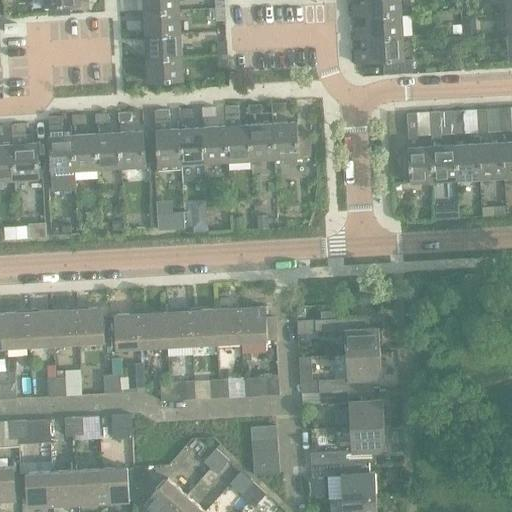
[(36,0),(37,5),(45,5),(45,7),(48,7),(49,14),(69,13),(69,6),(80,5),(79,0),(36,0)]
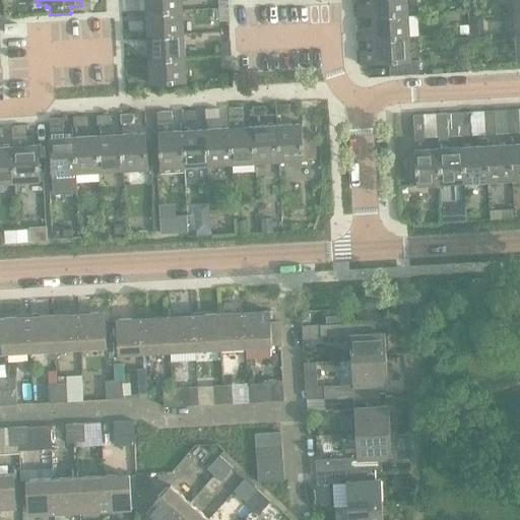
[(182,0),(145,0),(146,12),(183,10),(182,0)]
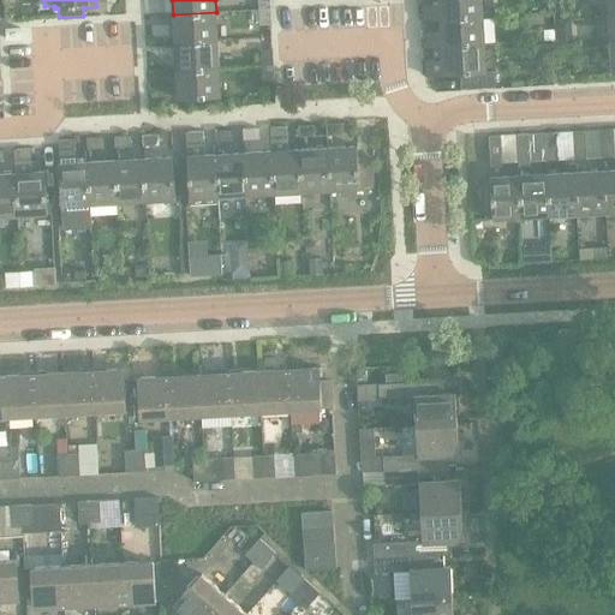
[(433,5),(423,5),(423,21),(441,19),(441,18),(483,16),(482,0),(439,0),(440,3),(433,3),(433,5)]
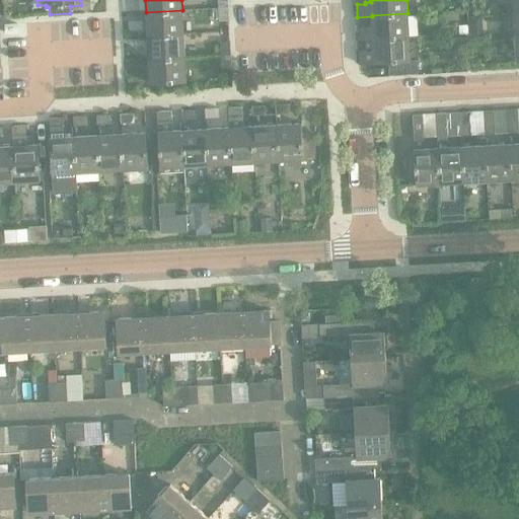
[(228,7),(219,7),(220,21),(228,21),(228,7)]
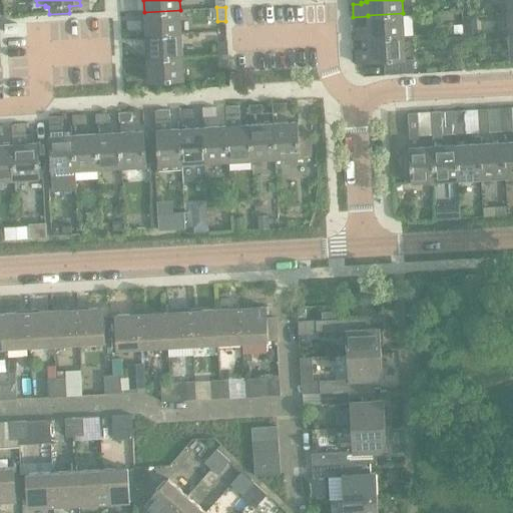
[(180,10),(144,12),(145,35),(181,33),(180,10)]
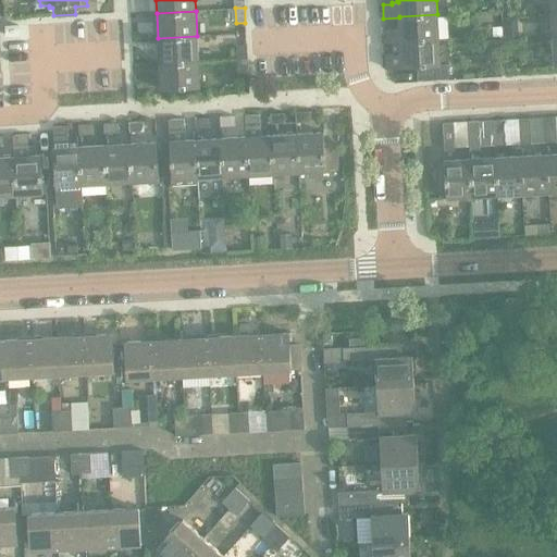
[(438,39),(437,14),(399,16),(399,17),(399,29),(384,31),(385,44),(393,42),(400,42),(400,41),(438,39)]
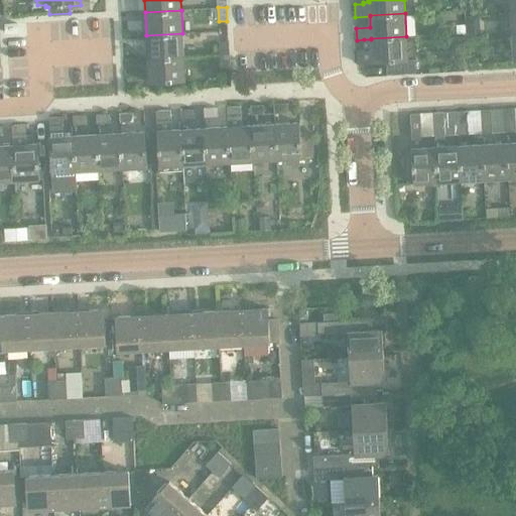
[(18,24),(6,25),(6,33),(18,32),(18,24)]
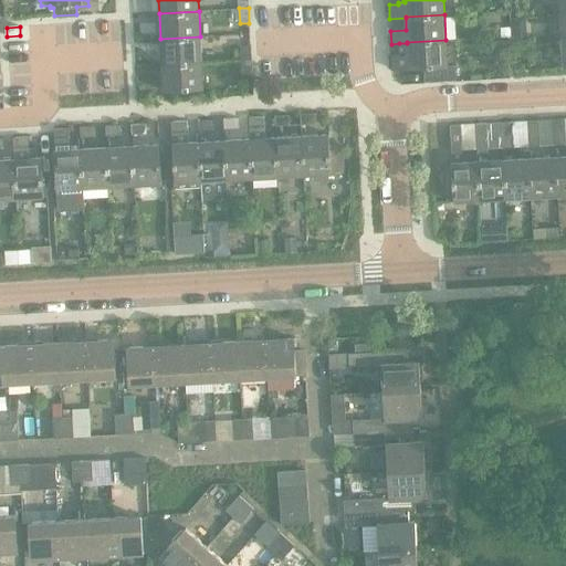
[(521,30),(511,31),(512,43),(527,42),(527,35),(521,30)]
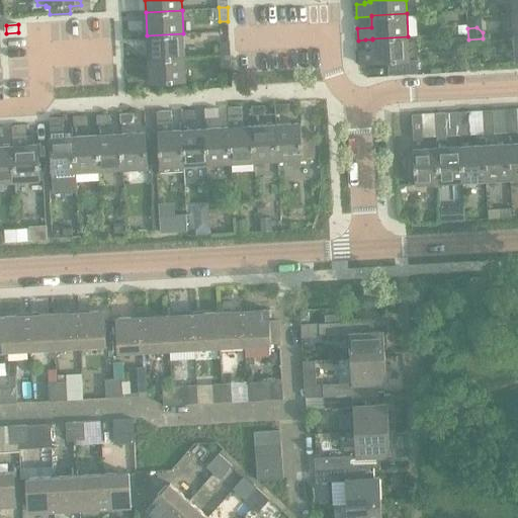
[(183,33),(147,35),(149,60),(184,57),(183,33)]
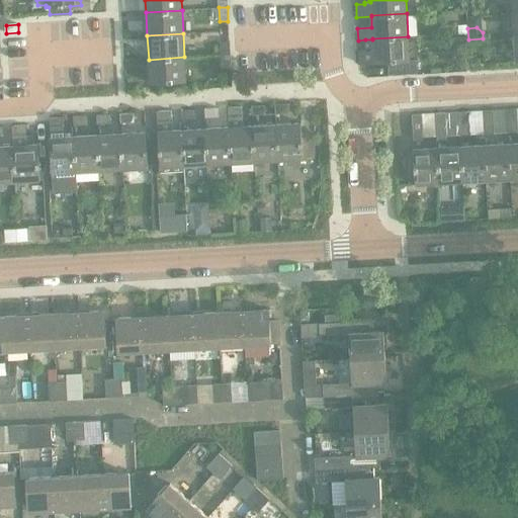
[(409,62),(408,36),(372,38),(372,39),(365,39),(365,51),(358,52),(359,64),(409,62)]
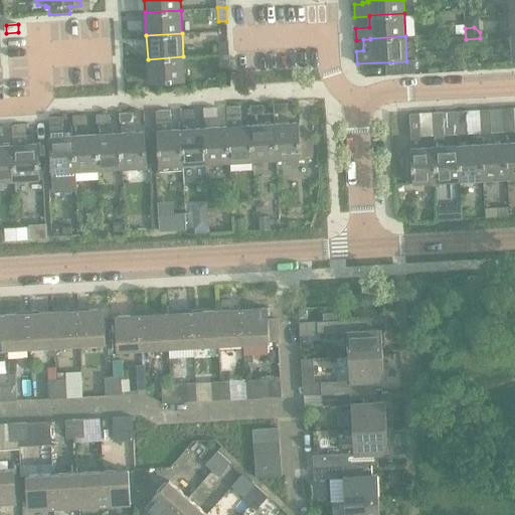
[(219,41),(219,54),(228,54),(228,41),(219,41)]
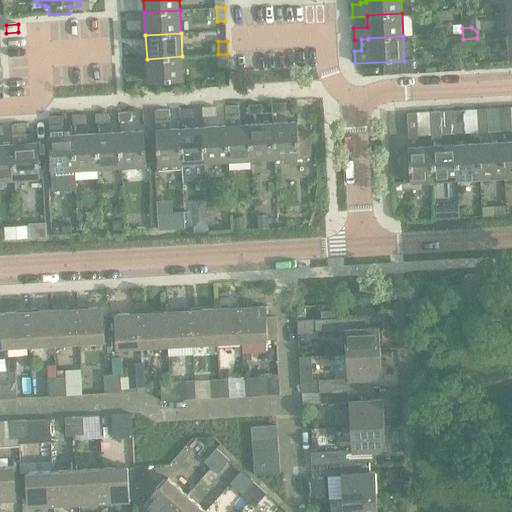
[(227,54),(218,54),(219,68),(228,67),(227,54)]
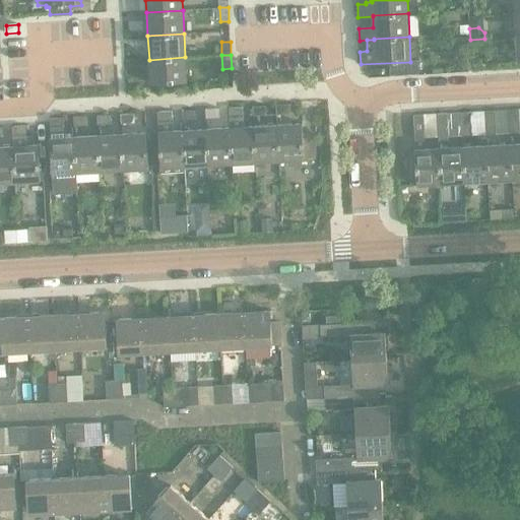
[(185,57),(149,60),(150,84),(187,82),(185,57)]
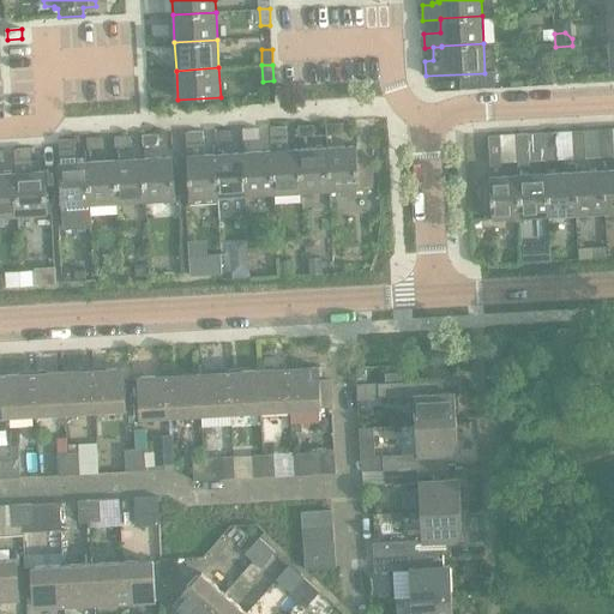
[(455,74),(456,90),(486,88),(485,73),(455,74)]
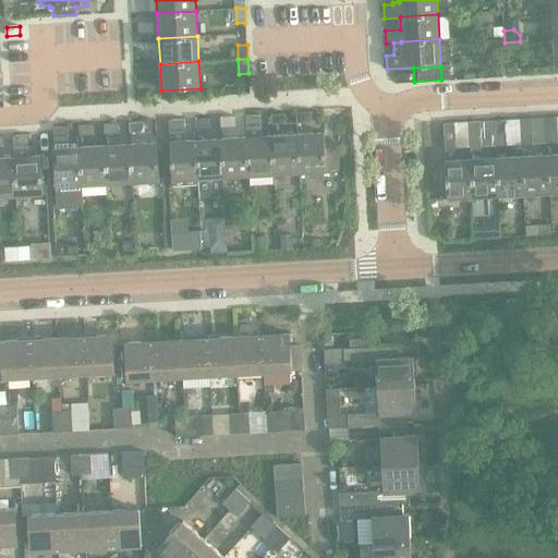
[(298,113),(296,113),(296,123),(299,123),(313,122),(312,112),(298,113)]
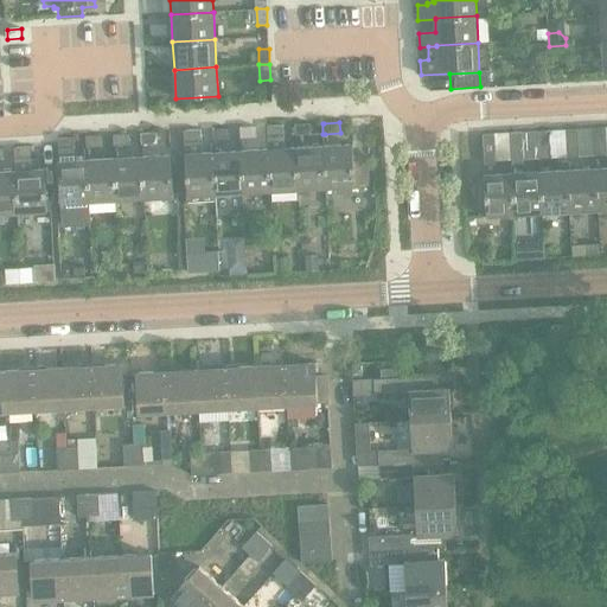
[(296,125),(295,125),(295,136),(298,136),(298,135),(313,135),(312,125),(296,125)]
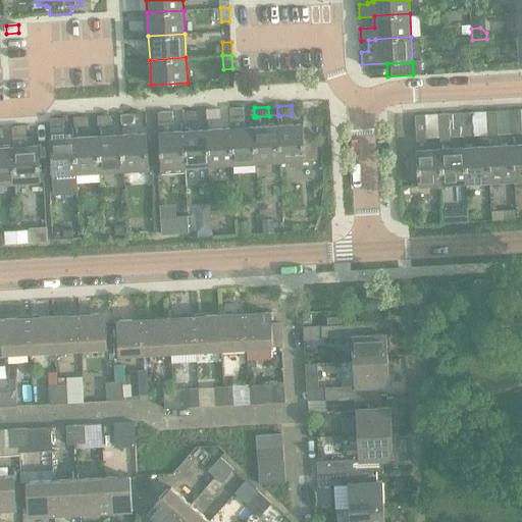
[(229,109),(231,128),(233,164),(257,163),(255,127),(246,127),(245,108),(231,109),(229,109)]
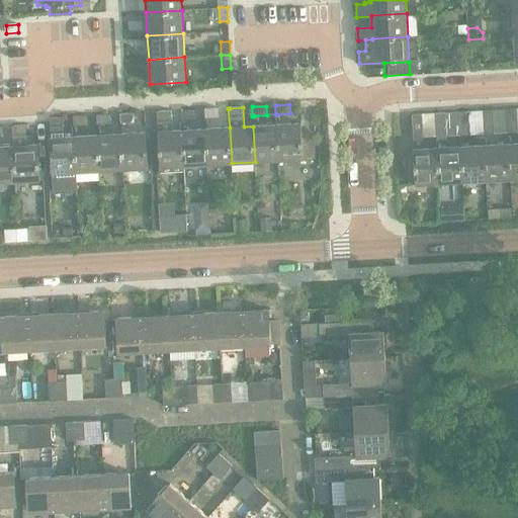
[(205,109),(204,109),(205,118),(206,118),(220,117),(220,108),(205,109)]
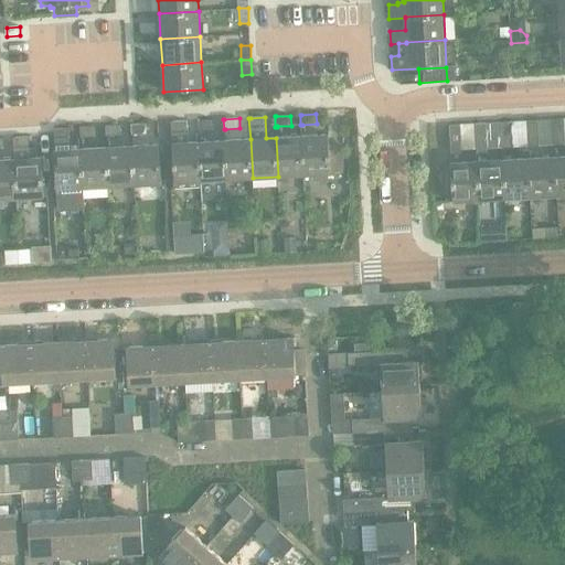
[(554,146),(564,145),(564,144),(564,119),(552,120),(554,146)]
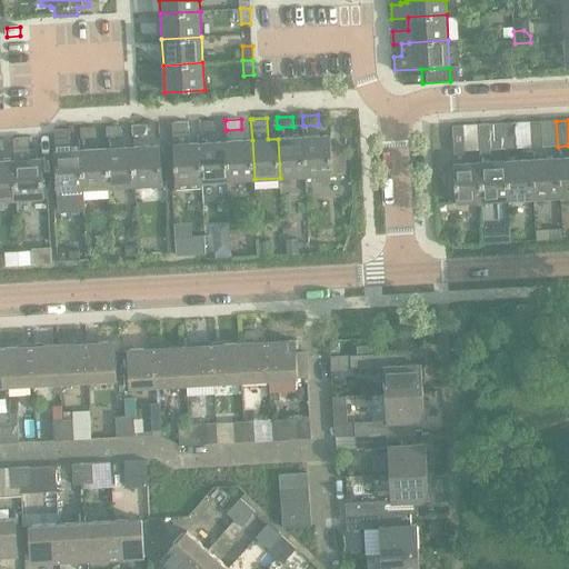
[(200,121),(199,121),(200,132),(201,132),(216,131),(215,121),(200,122),(200,121)]
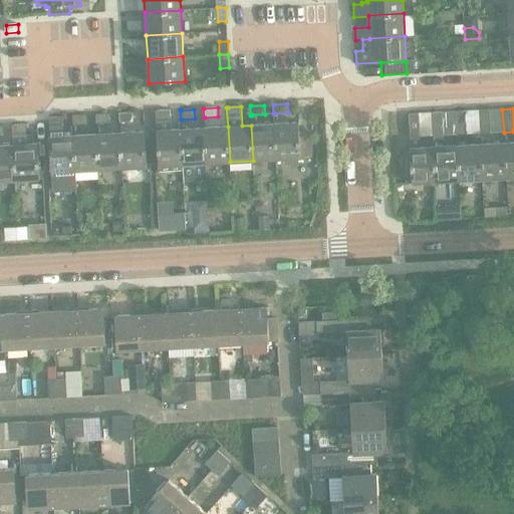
[(480,134),(490,133),(489,109),(479,110),(480,134)]
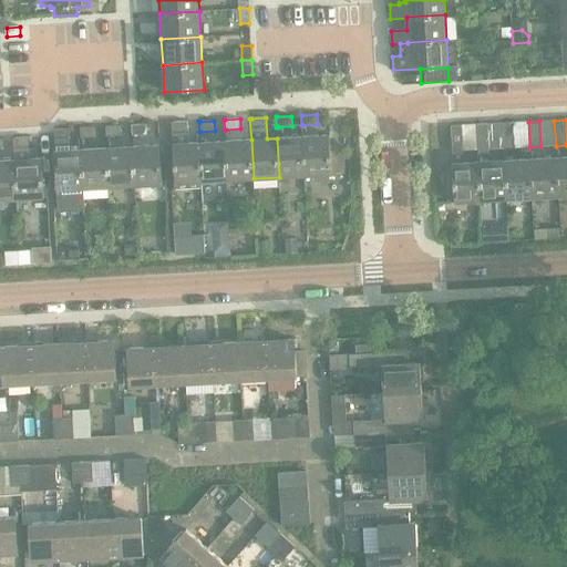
[(173,123),(173,133),(172,133),(175,188),(200,187),(200,182),(202,182),(199,143),(189,143),(188,122),(174,123),(173,123)]
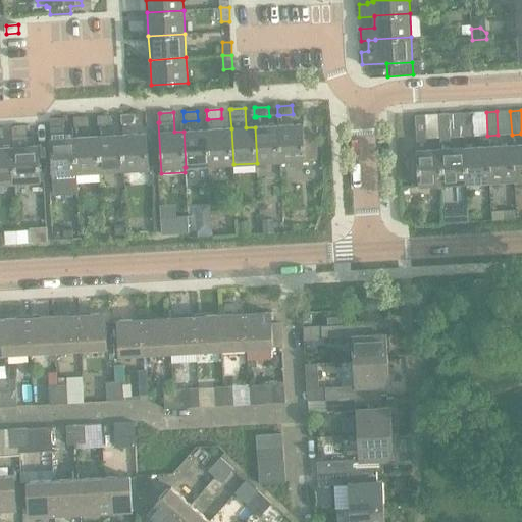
[(464,113),(463,113),(462,113),(464,137),(465,137),(473,137),(472,113),(464,113)]
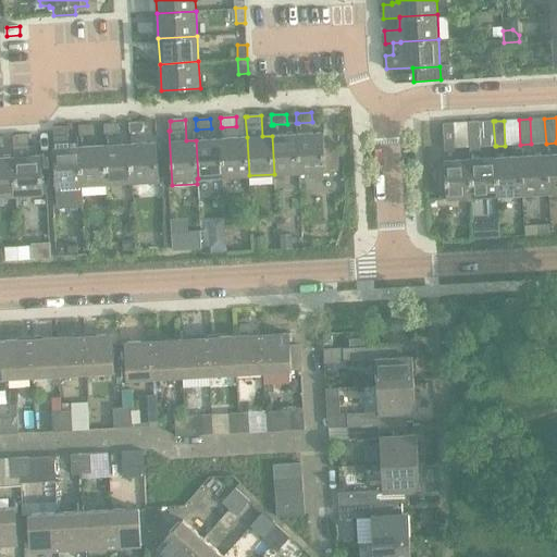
[(131,123),(130,123),(130,133),(146,132),(145,122),(131,123)]
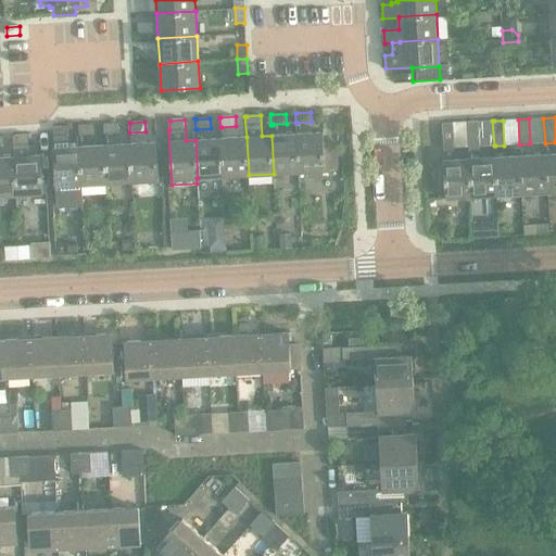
[(468,122),(467,122),(468,148),(470,148),(470,147),(479,147),(477,122),(468,123),(468,122)]
